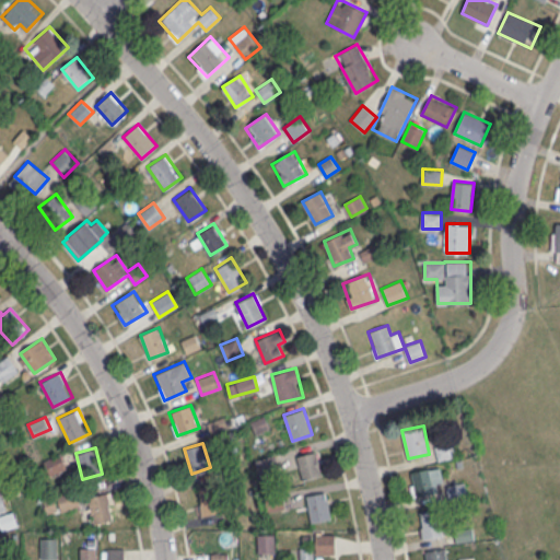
[(304,480),(324,474),(317,450),(296,455),(304,480)]
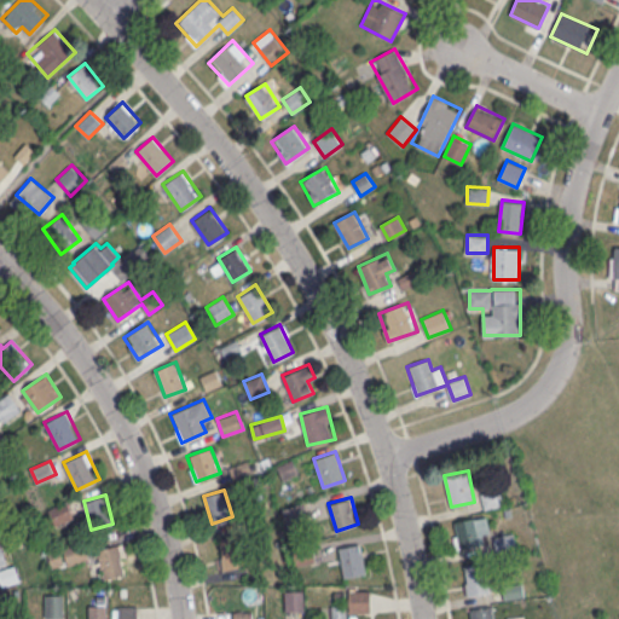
[(74,515),(65,499),(47,510),(56,526),(74,515)]
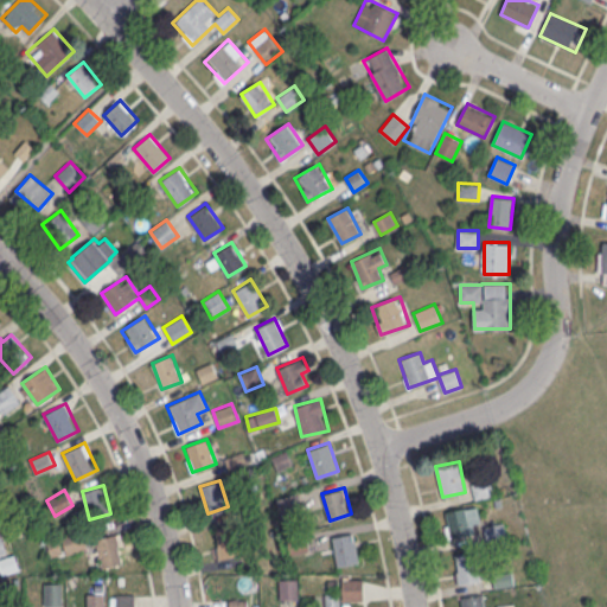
[(483,530),(475,504),(446,512),(453,538),(483,530)]
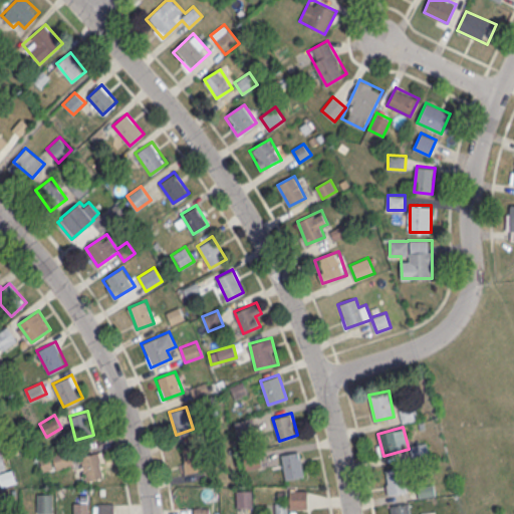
[(199,446),(183,446),(184,472),(200,472),(199,446)]
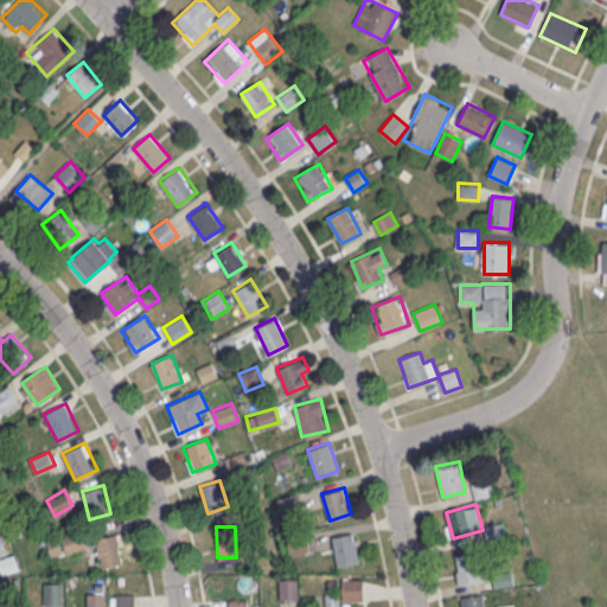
[(53,558),(87,547),(81,529),(48,542),(53,558)]
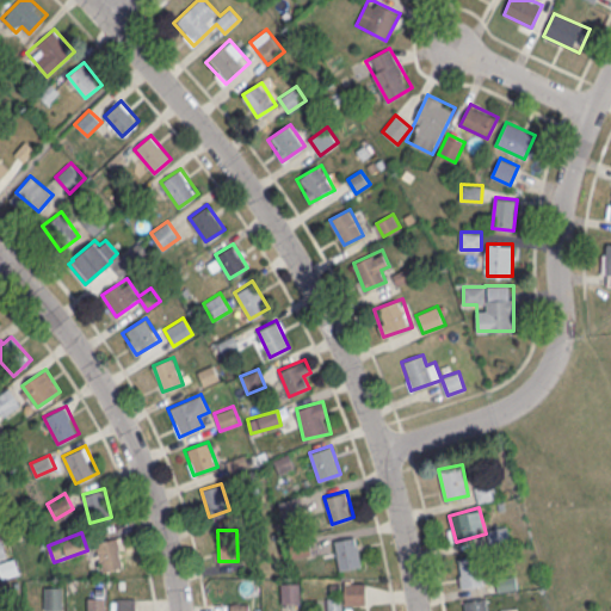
[(127,565),(117,536),(94,543),(104,572),(127,565)]
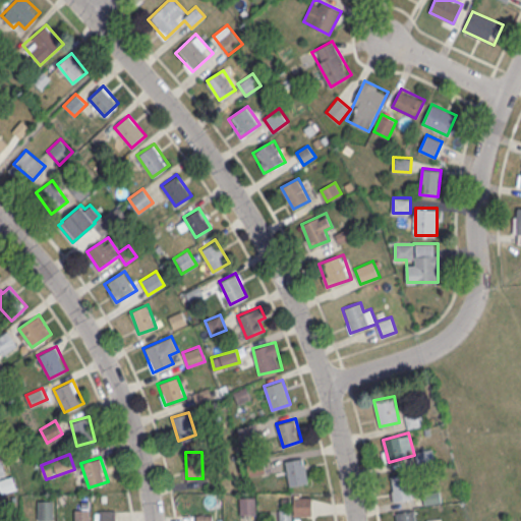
[(285,460),(290,485),(307,482),(303,457),(285,460)]
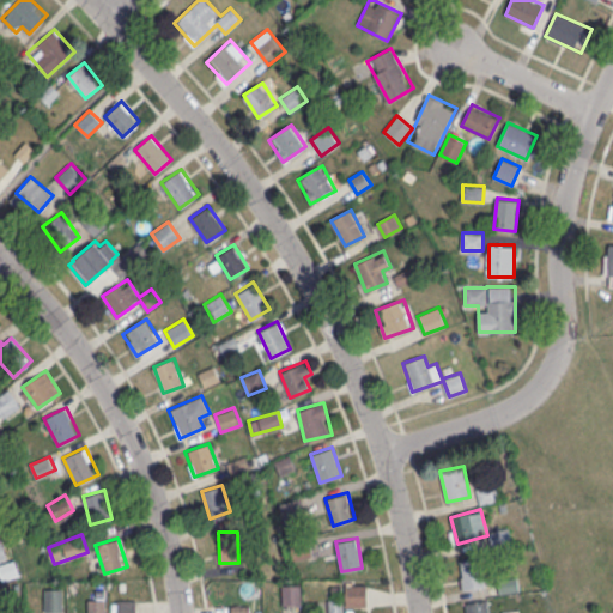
[(480,557),(459,560),(462,590),(484,587),(480,557)]
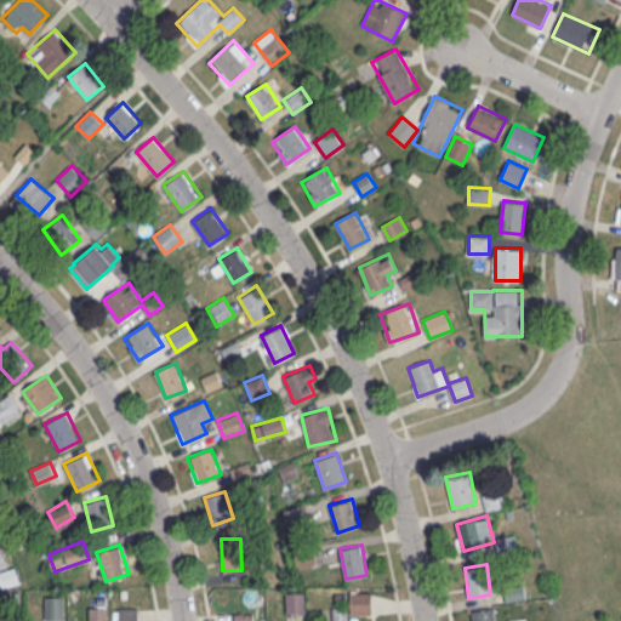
[(0,569),(0,585),(17,585),(17,569),(0,569)]
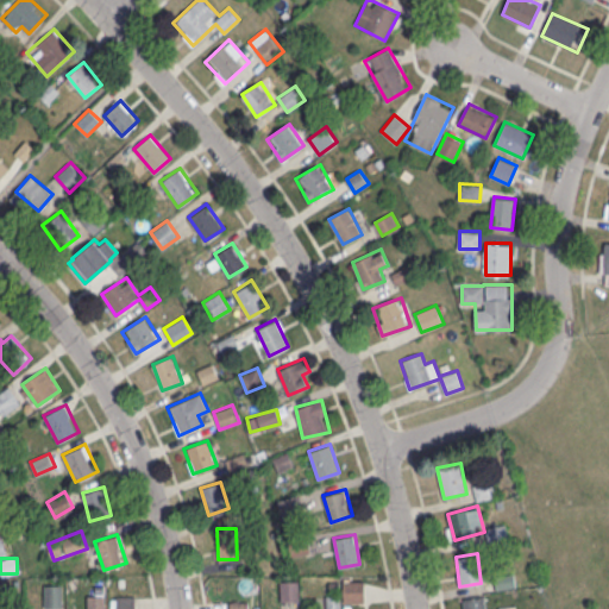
[(297,581),(280,581),(280,601),(297,601),(297,581)]
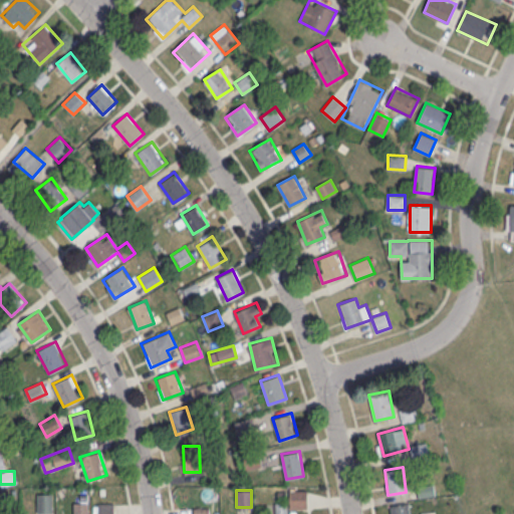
[(307,490),(290,490),(290,508),(307,508),(307,490)]
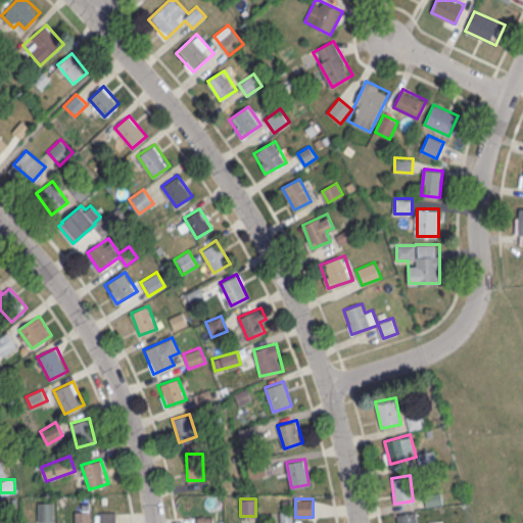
[(53,502),(37,502),(37,521),(53,521),(53,502)]
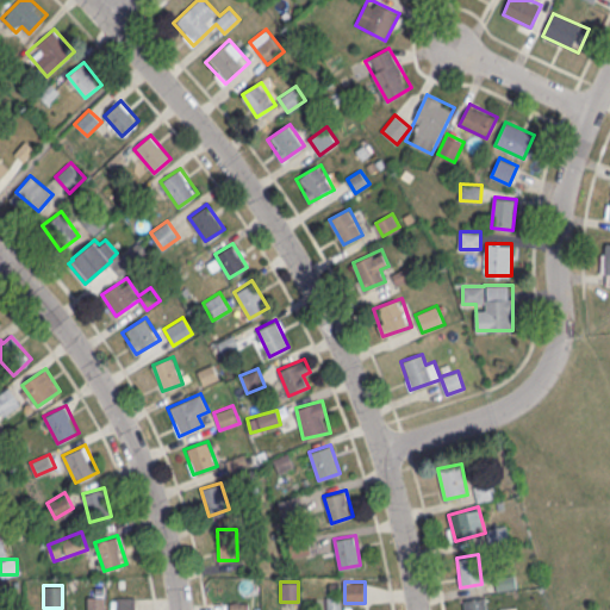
[(105,609),(105,597),(88,597),(88,609),(105,609)]
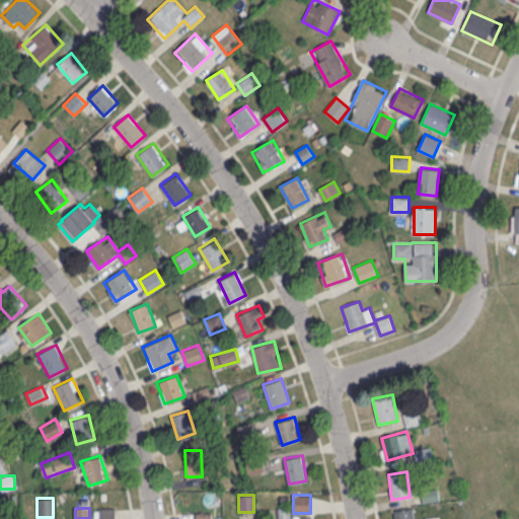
[(96,508),(95,518),(116,518),(116,508),(96,508)]
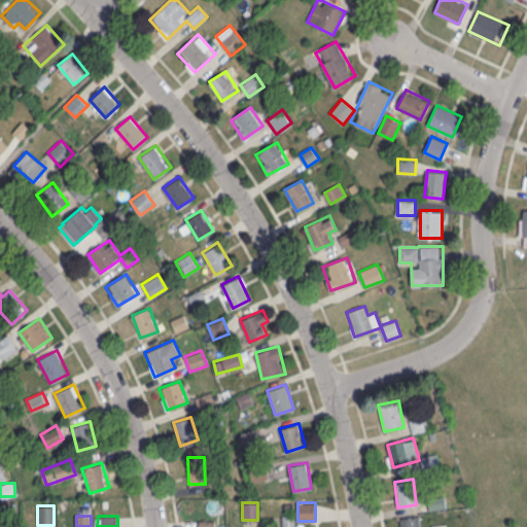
[(398,526),(421,526),(421,517),(398,518),(398,526)]
